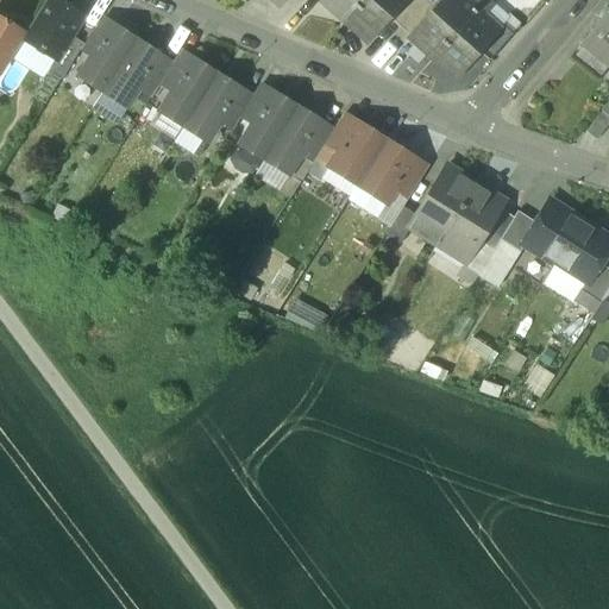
[(83,17),(55,0),(50,0),(25,41),(56,60),(57,60),(71,36),(83,17)]
